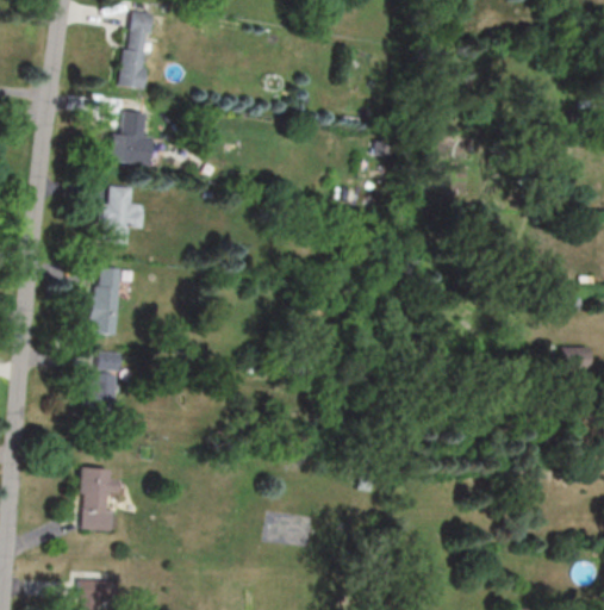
[(149,12),(128,10),(118,86),(141,89),(149,12)]
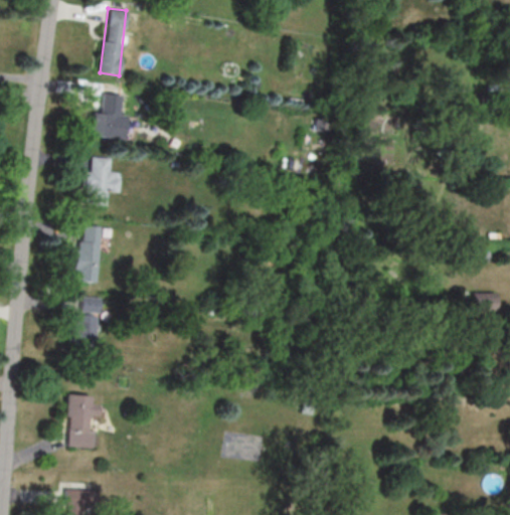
[(116,117),(96,111),(90,133),(110,139),(116,117)]
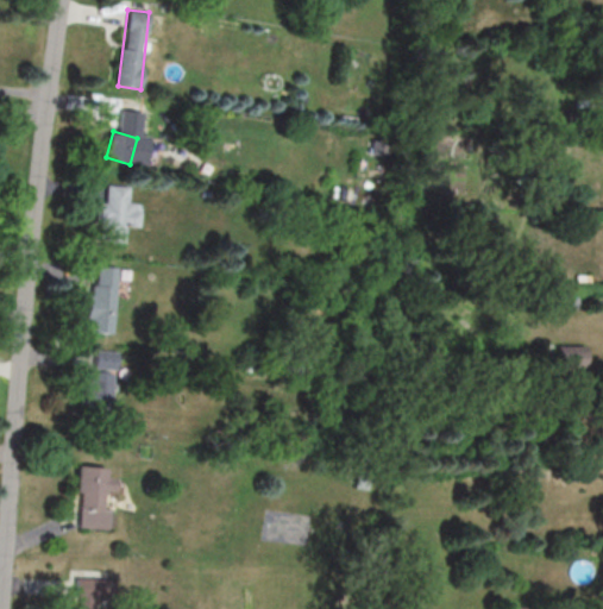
[(376,155),(394,157),(396,144),(377,142),(376,155)]
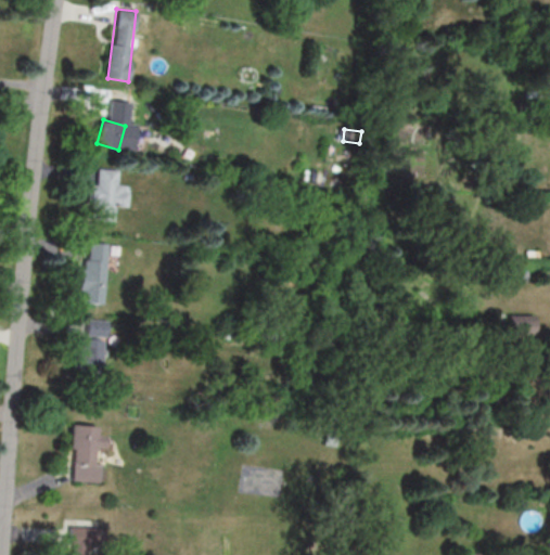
[(92,185),(91,221),(117,222),(119,170),(100,169),(99,185),(92,185)]
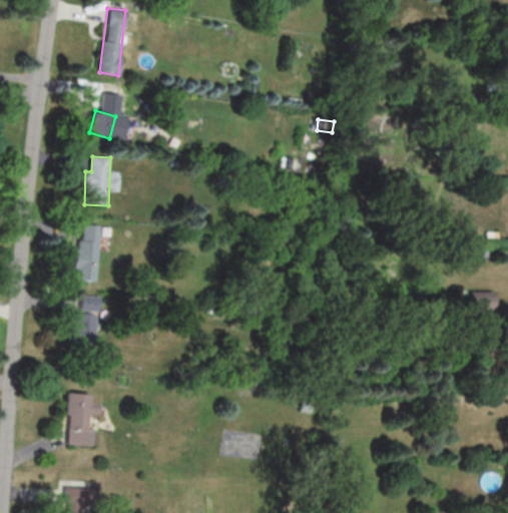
[(95,283),(100,226),(80,224),(75,281),(95,283)]
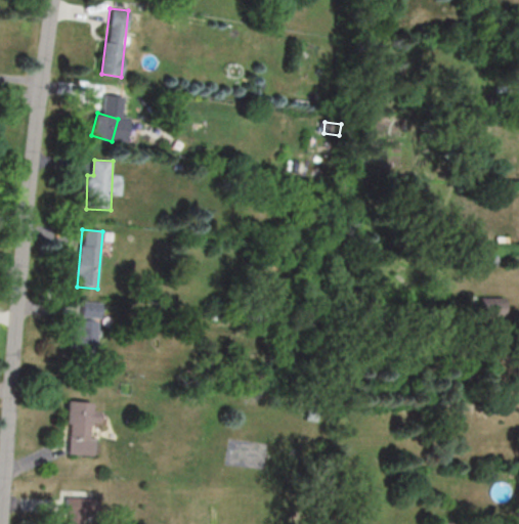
[(84,318),(102,318),(102,303),(84,303),(84,318)]
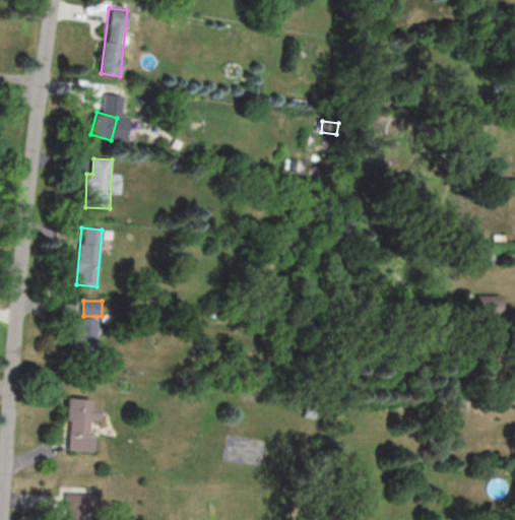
[(77,349),(97,349),(97,319),(77,319),(77,349)]
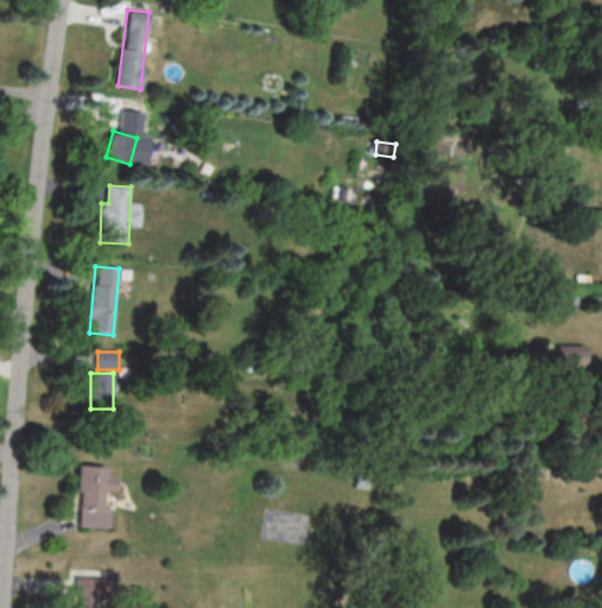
[(108,467),(81,467),(77,529),(113,530),(114,508),(106,508),(107,491),(116,491),(118,479),(108,479),(108,467)]
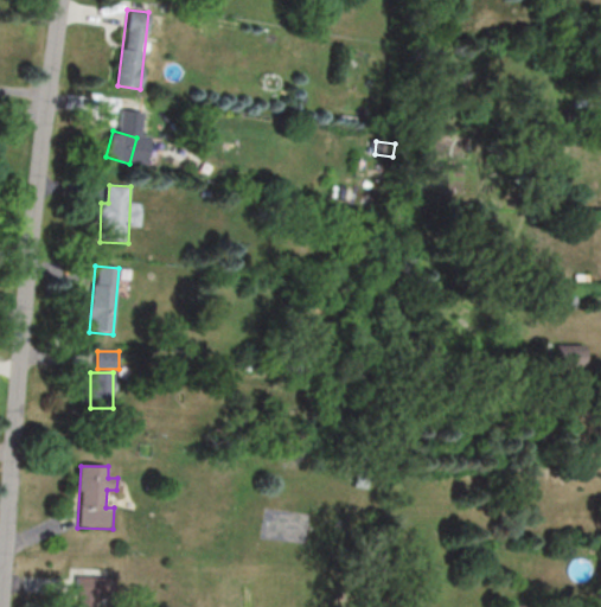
[(75,606),(102,606),(103,600),(115,601),(116,579),(77,577),(75,606)]
